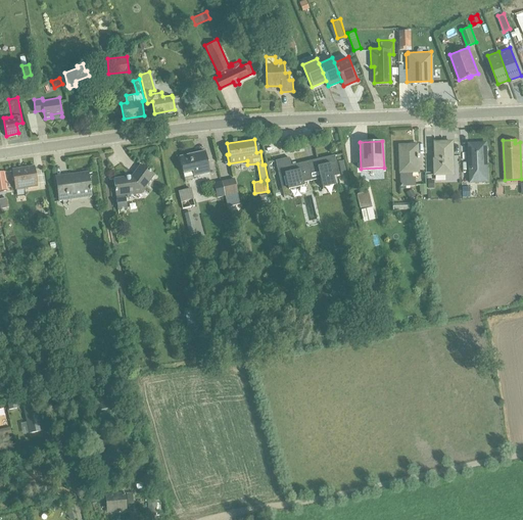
[(432,156),(432,175),(453,174),(452,141),(434,141),(434,156),(432,156)]
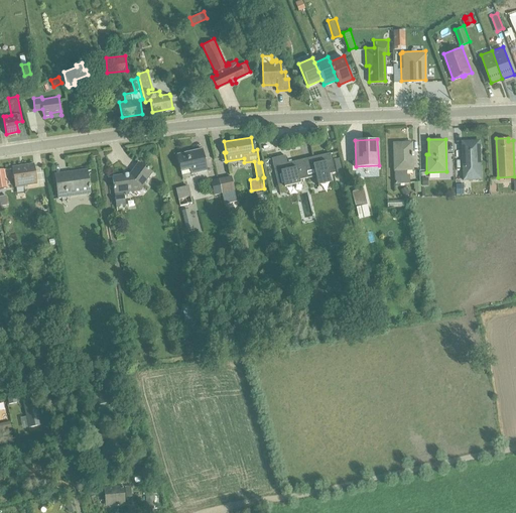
[(462,140),(464,179),(482,178),(480,139),(462,140)]
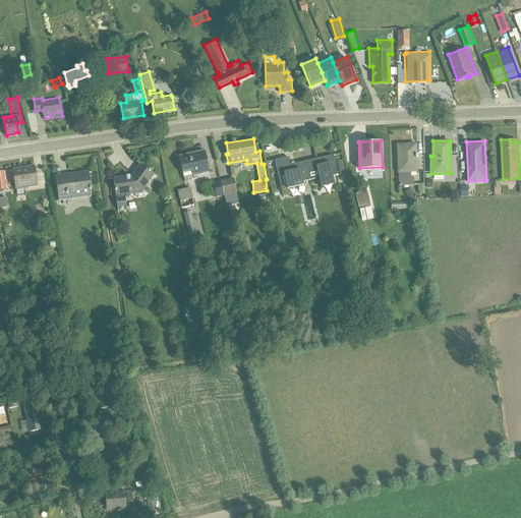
[(405,142),(397,144),(399,186),(403,186),(403,184),(413,183),(413,175),(410,175),(410,173),(416,173),(416,170),(416,149),(417,149),(416,141),(409,141),(409,142),(405,142)]
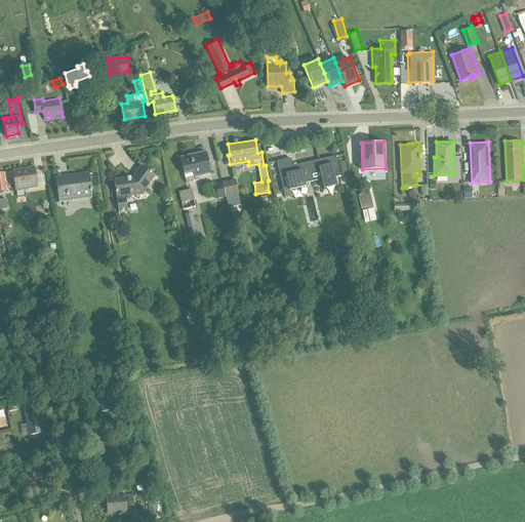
[(194,176),(210,172),(205,150),(179,156),(186,181),(194,178),(194,176)]
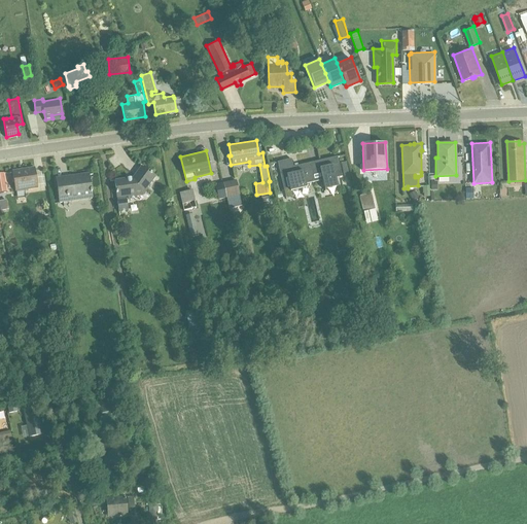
[(313,180),(322,178),(324,188),(338,185),(336,176),(342,175),(337,154),(318,160),(320,171),(312,173),(310,162),(309,162),(313,180)]
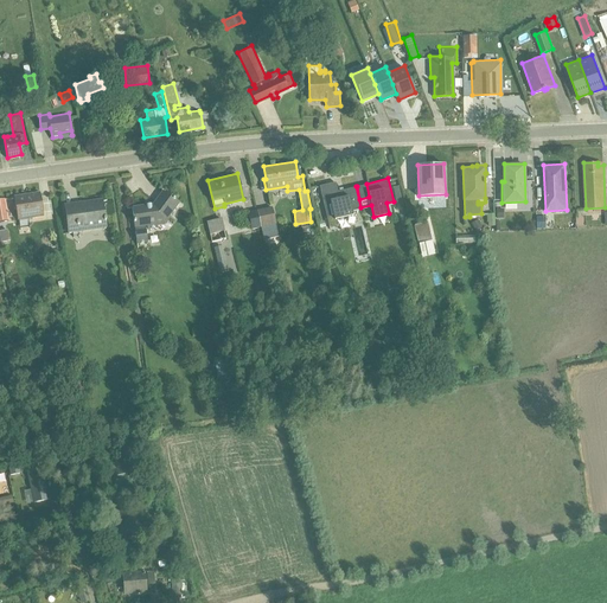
[(360,207),(356,186),(338,190),(336,180),(319,185),(328,225),(337,224),(336,218),(352,215),(351,210),(360,207)]
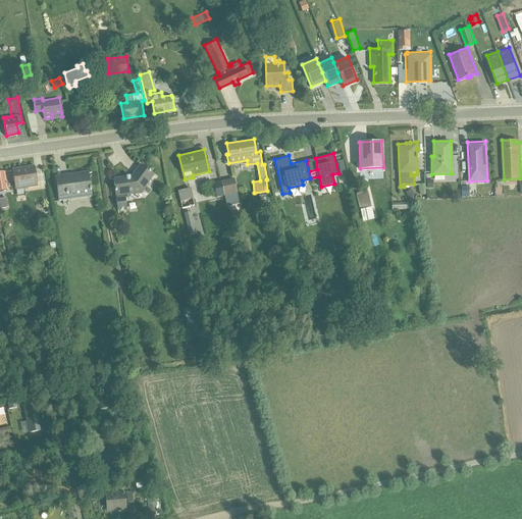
[(309,171),(317,169),(315,158),(307,160),(309,171)]
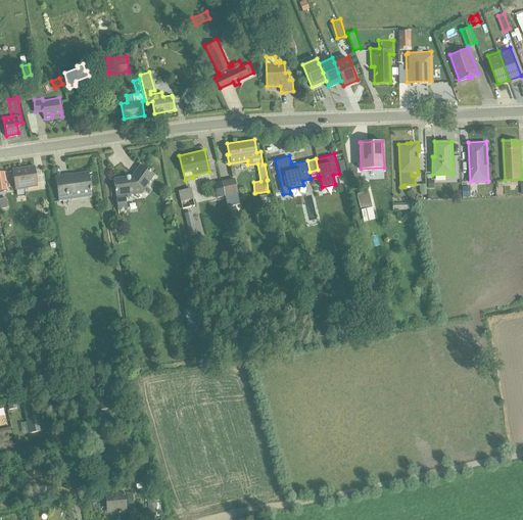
[(117,208),(127,207),(125,194),(128,193),(128,196),(136,195),(136,193),(142,192),(147,185),(146,184),(154,174),(140,162),(130,177),(126,177),(124,176),(113,177),(117,208)]
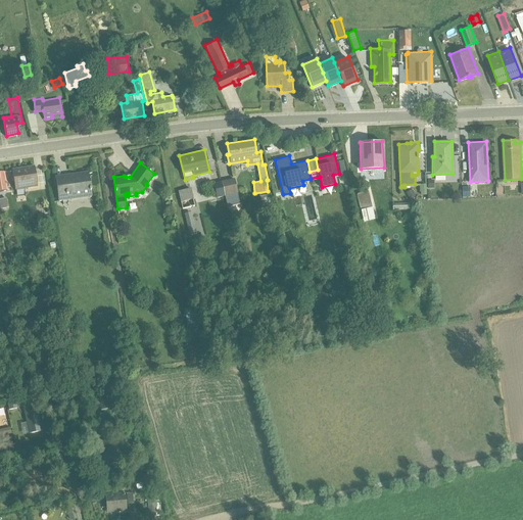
[(15,188),(38,185),(38,184),(36,172),(35,166),(12,169),(15,188)]
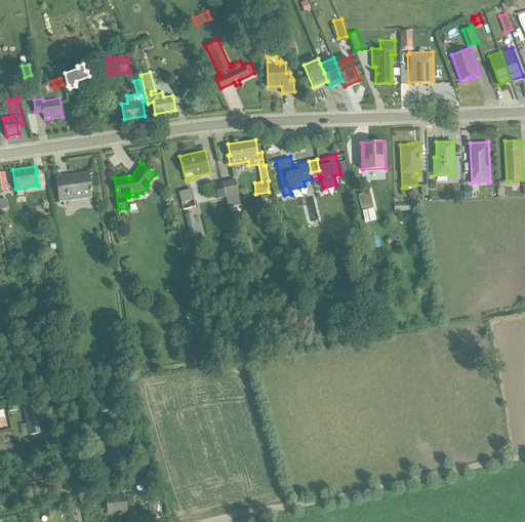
[(43,171),(36,172),(38,185),(45,184),(43,171)]
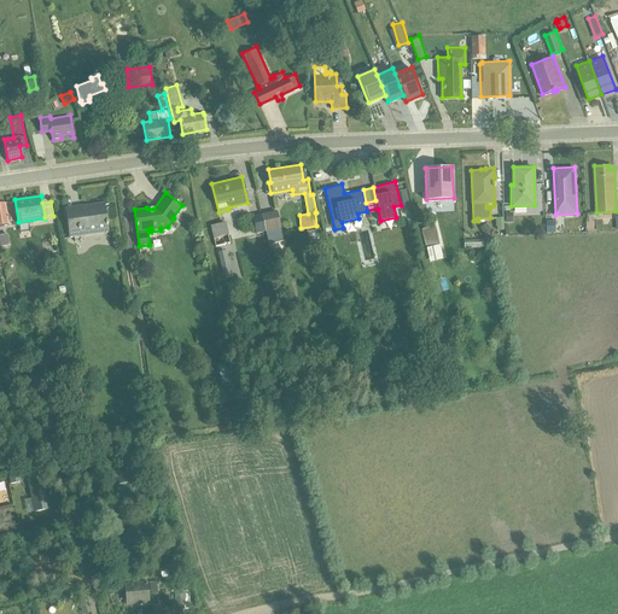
[(65,206),(69,235),(106,231),(104,204),(94,205),(94,204),(80,205),(65,206)]
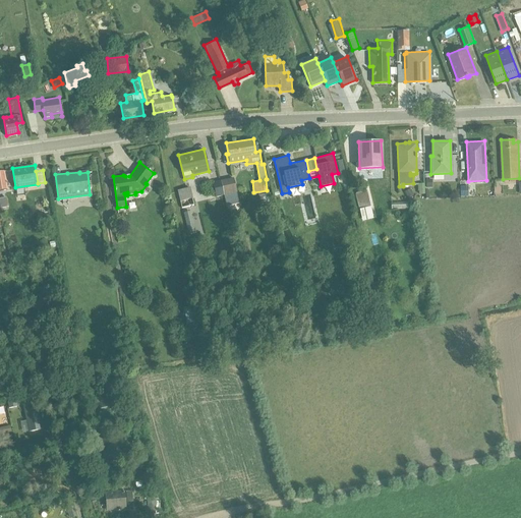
[(362,219),(373,217),(362,174),(357,175),(359,185),(353,186),(359,208),(362,219)]
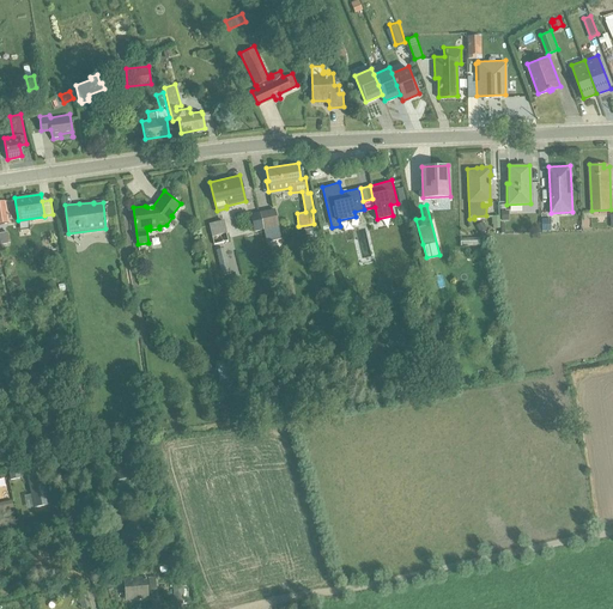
[(260,211),(263,227),(266,236),(280,232),(274,207),(260,211)]
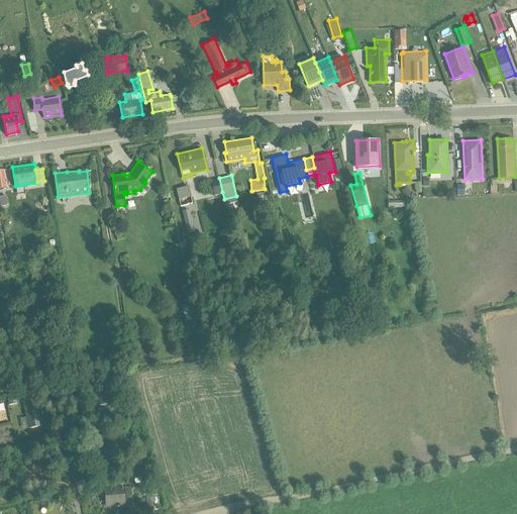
[(222,192),(219,178),(211,180),(214,194),(222,192)]
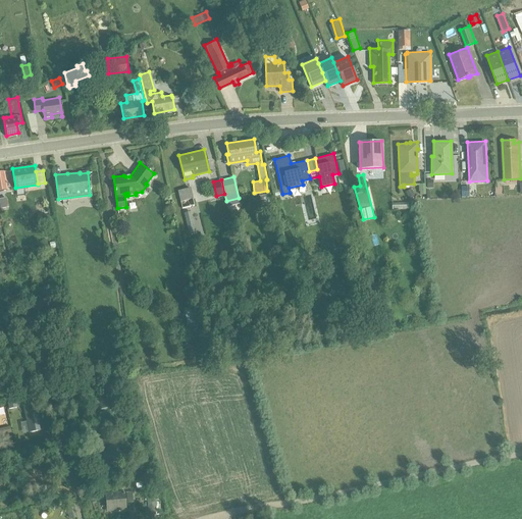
[(181,207),(194,204),(191,187),(177,189),(181,207)]
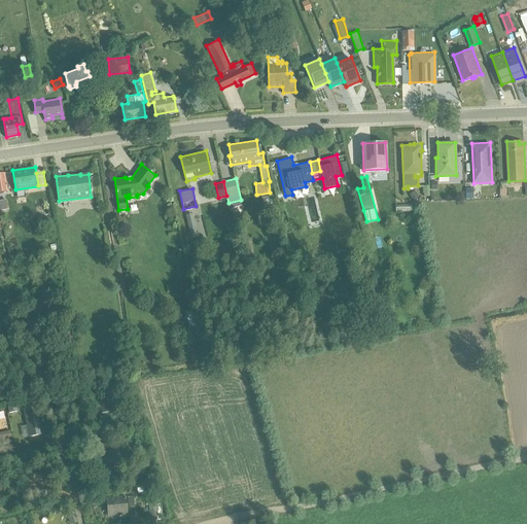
[(419,196),(415,188),(409,193),(413,199),(419,196)]
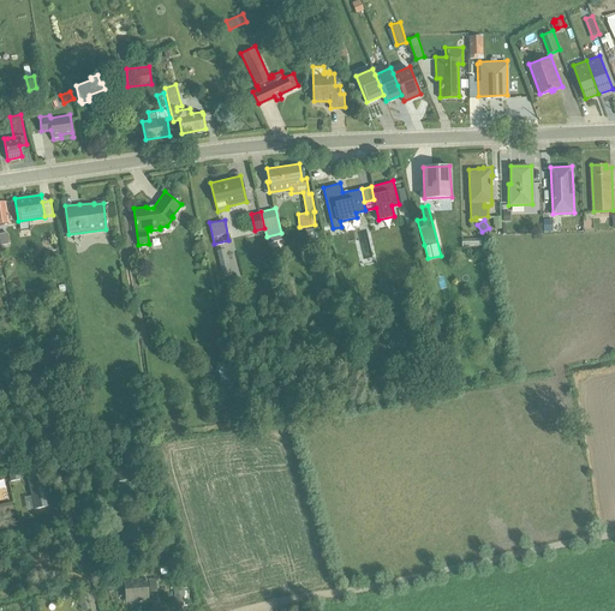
[(225,247),(216,250),(221,271),(230,269),(225,247)]
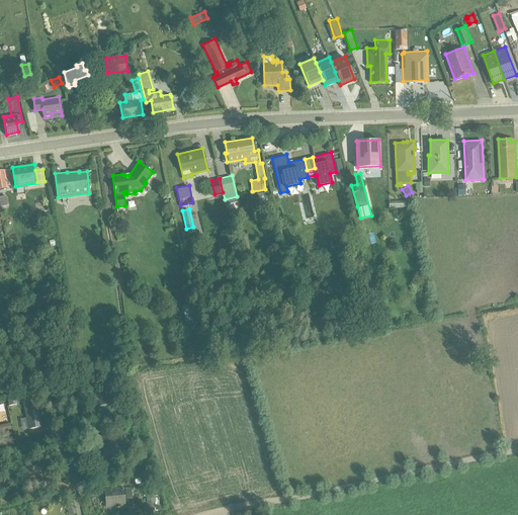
[(353,241),(344,244),(348,255),(356,253),(353,241)]
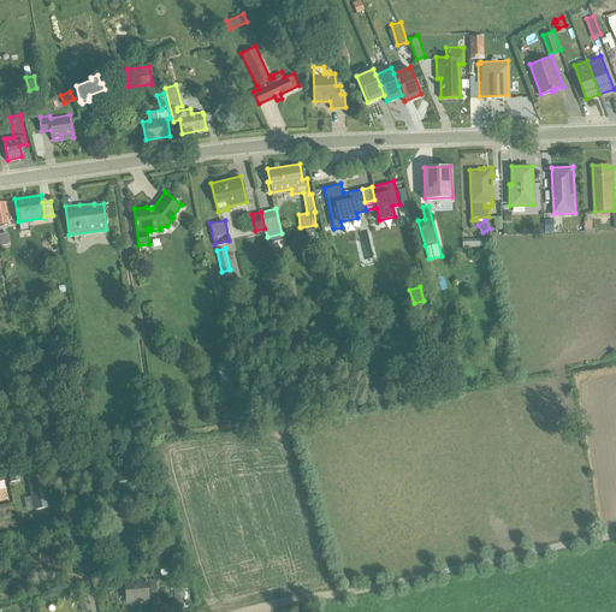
[(388,316),(379,319),(381,330),(390,328),(388,316)]
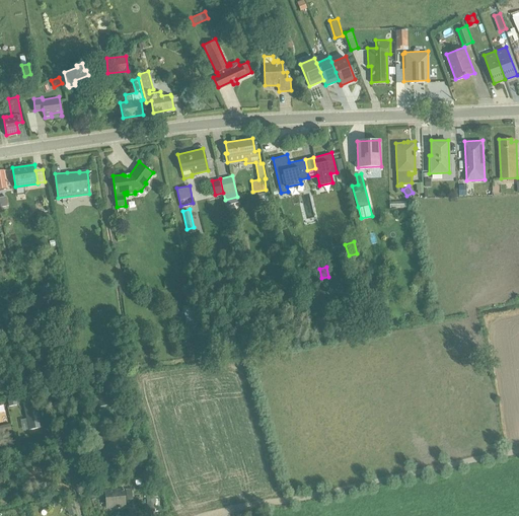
[(309,290),(301,291),(303,302),(312,301),(309,290)]
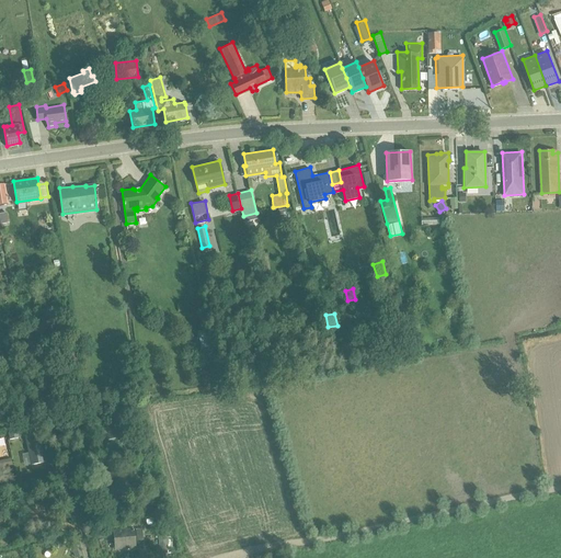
[(208,327),(197,330),(201,346),(212,344),(208,327)]
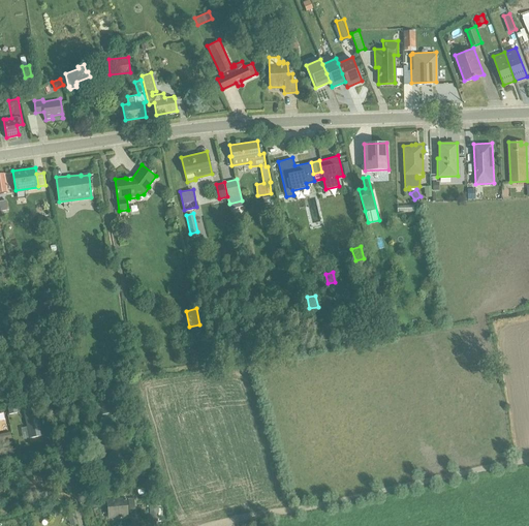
[(56,402),(51,410),(57,414),(62,406),(56,402)]
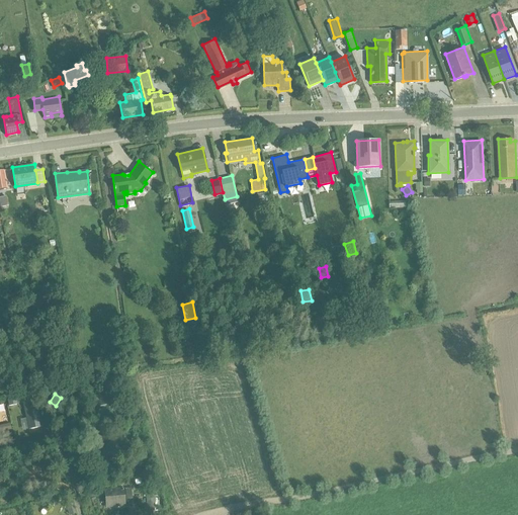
[(41,424),(36,397),(22,400),(25,416),(20,418),(22,428),(41,424)]
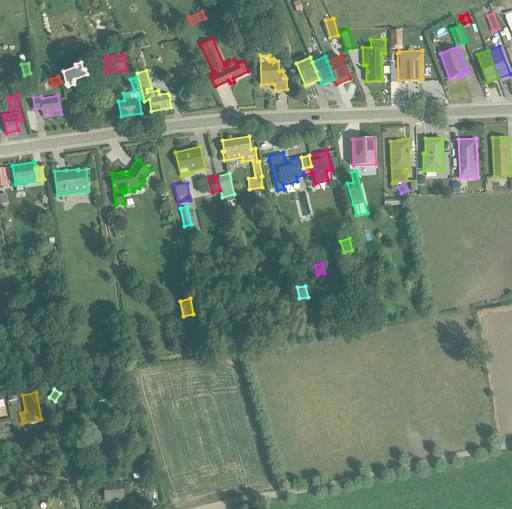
[(0,496),(13,493),(12,489),(19,487),(18,481),(23,479),(21,472),(8,476),(10,480),(6,481),(7,484),(0,486),(0,496)]
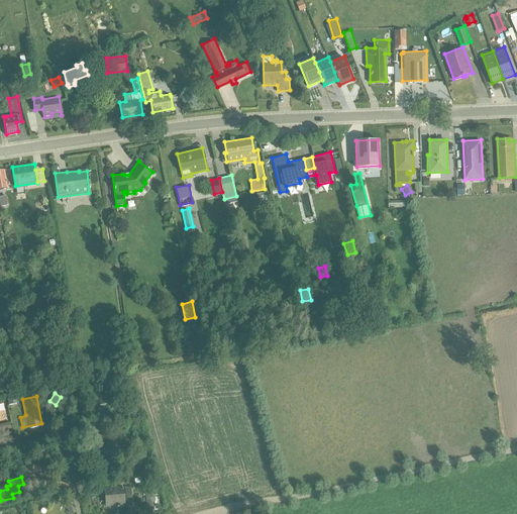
[(123,486),(104,487),(105,505),(125,504),(123,486)]
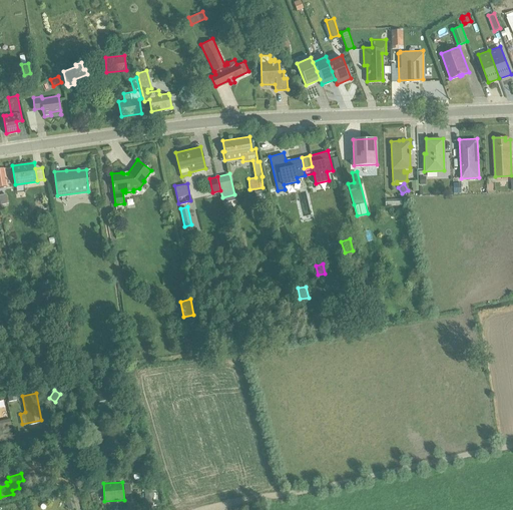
[(72,497),(65,498),(68,508),(74,507),(72,497)]
